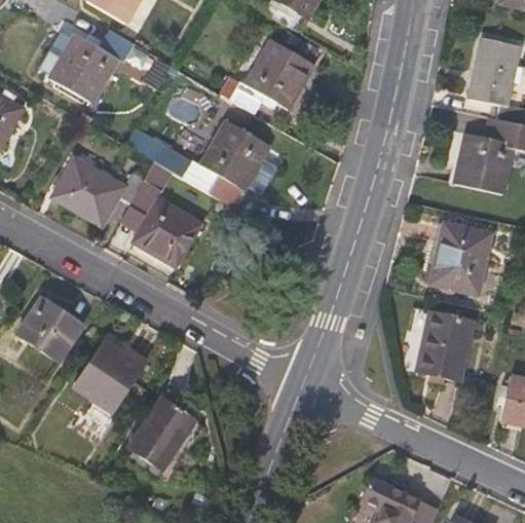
[(87,0),(123,22),(136,0),(87,0)]
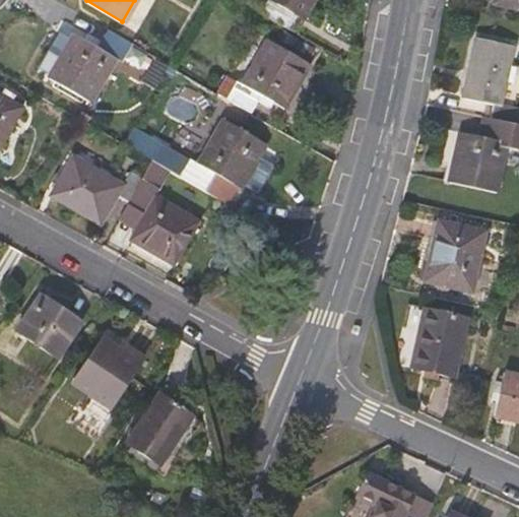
[(272,0),(302,17),(311,0),(272,0)]
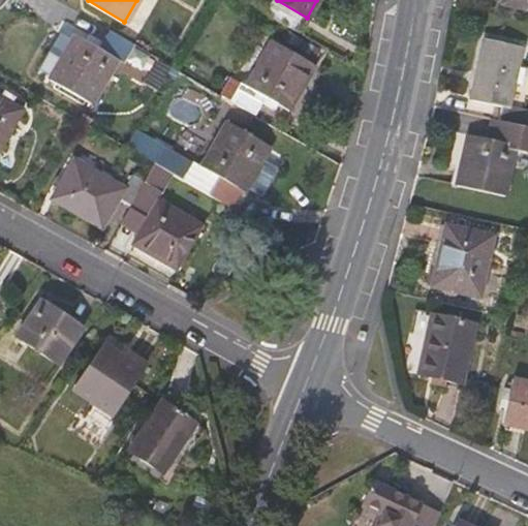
[(98,47),(74,32),(49,78),(91,101),(117,57),(123,60),(133,41),(109,28),(98,47)]
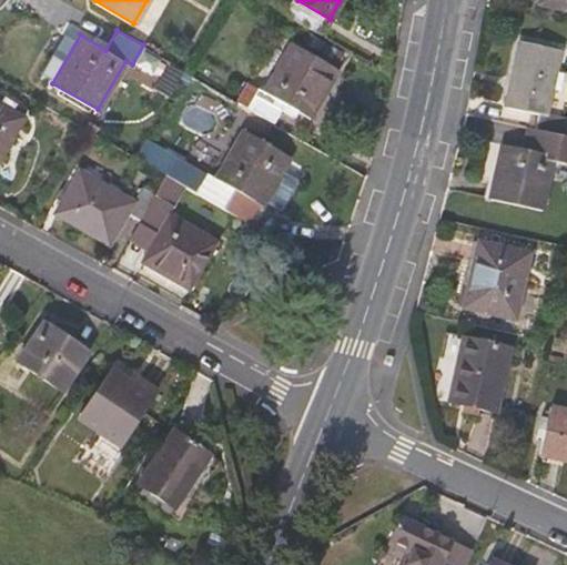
[(555,69),(559,47),(520,39),(506,106),(538,112),(535,127),(564,133),(566,133),(566,117),(545,112),(550,86),(555,69)]
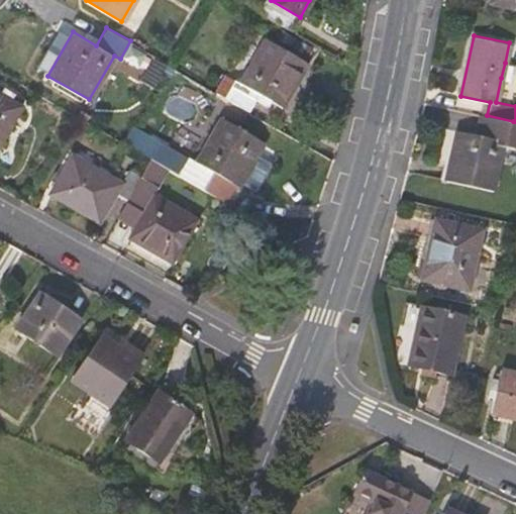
[(309,61),(268,37),(242,82),(231,75),(221,93),(251,111),(259,99),(266,103),(270,97),(283,105),(309,61)]
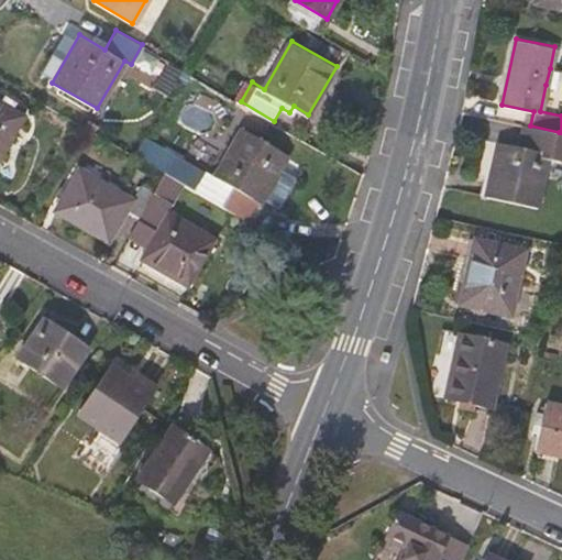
[(164,65),(153,57),(146,69),(157,76),(164,65)]
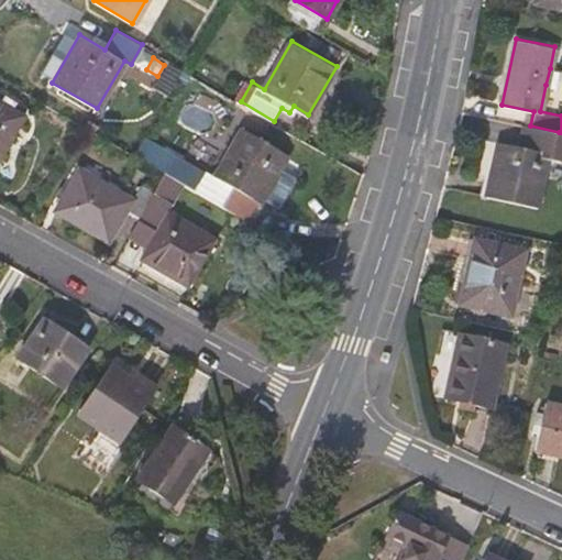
[(555,86),(560,69),(550,68),(546,85),(555,86)]
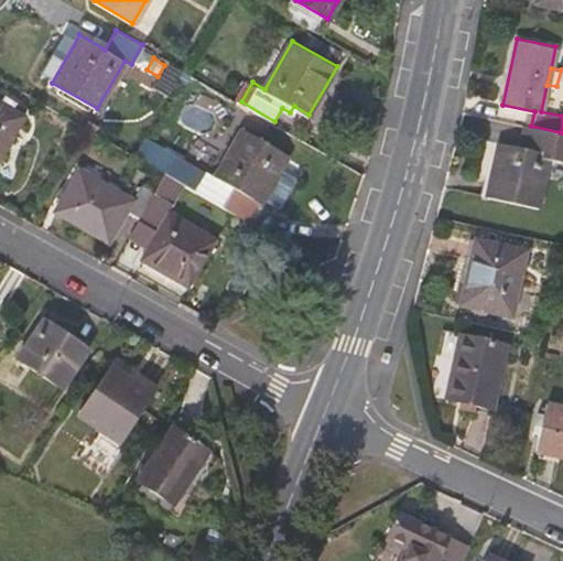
[(0,152),(23,114),(0,100),(0,152)]
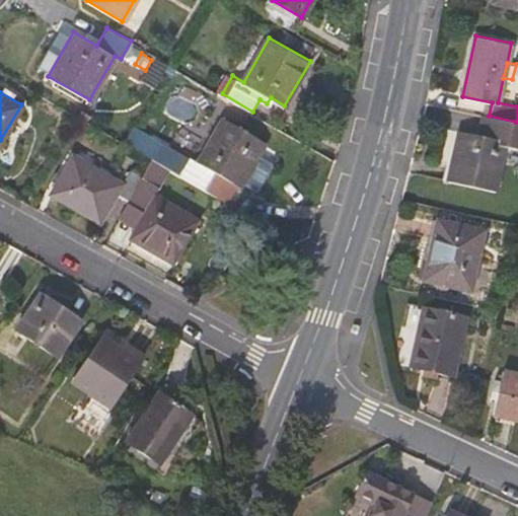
[(515,122),(489,116),(485,135),(458,130),(447,179),(495,190),(505,140),(511,142),(513,135),(515,122)]
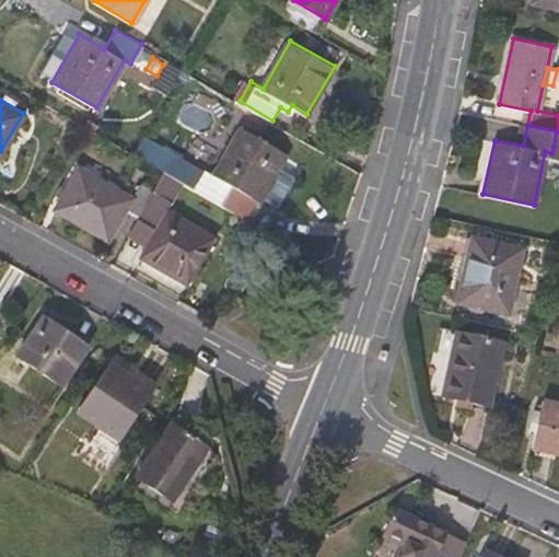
[(287,153),(239,126),(211,174),(205,170),(194,187),(249,219),(263,195),(279,165),(287,153)]
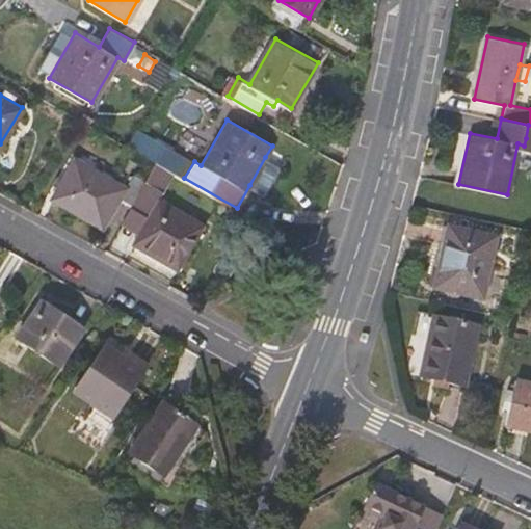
[(184,178),(194,161),(164,143),(161,149),(133,132),(127,144),(156,161),(179,175),(184,178)]
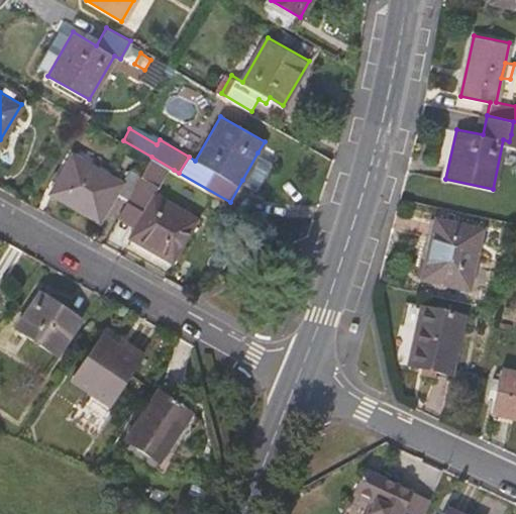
[(273,161),(258,152),(242,180),(256,188),(273,161)]
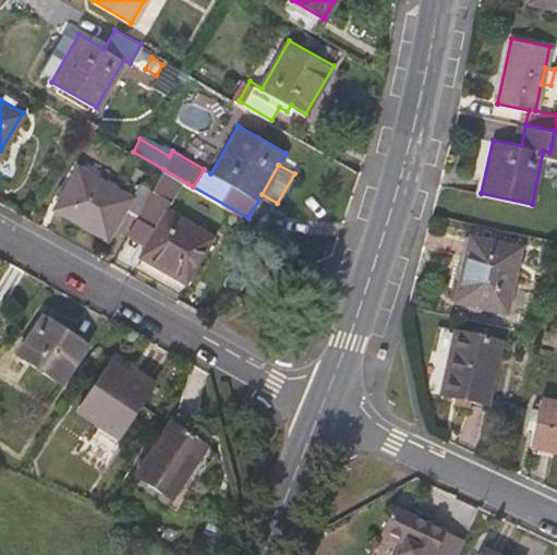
[(131,197),(77,166),(65,188),(60,196),(55,207),(106,237),(123,207),(136,215),(152,191),(138,183),(131,197)]
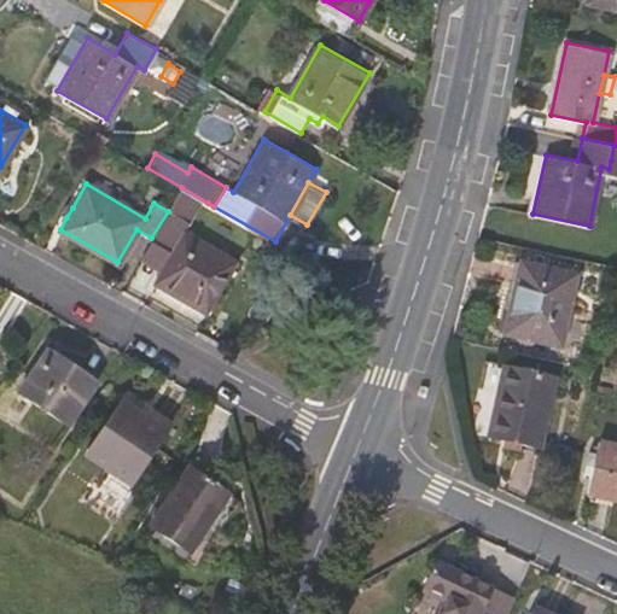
[(168,211),(151,238),(151,239),(174,252),(163,270),(156,284),(205,311),(230,268),(185,241),(208,203),(181,187),(168,211)]
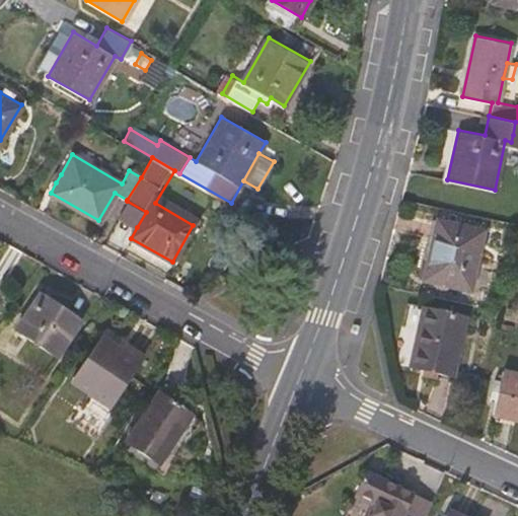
[(61,174),(52,168),(47,177),(56,182),(61,174)]
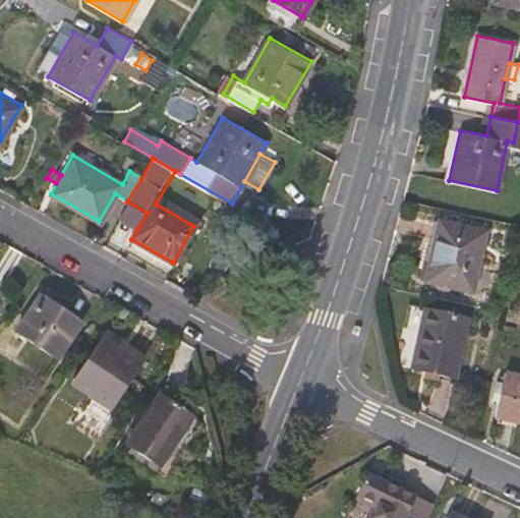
[(147,213),(127,202),(119,217),(137,228),(147,213)]
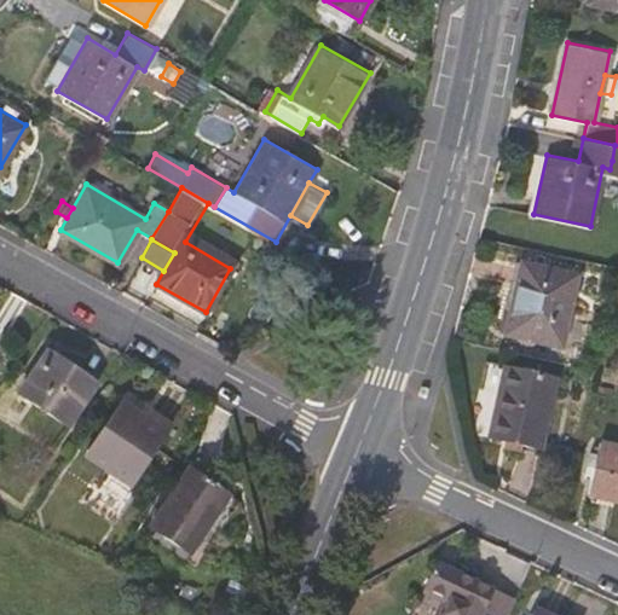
[(576,273),(521,261),(506,331),(559,343),(576,273)]
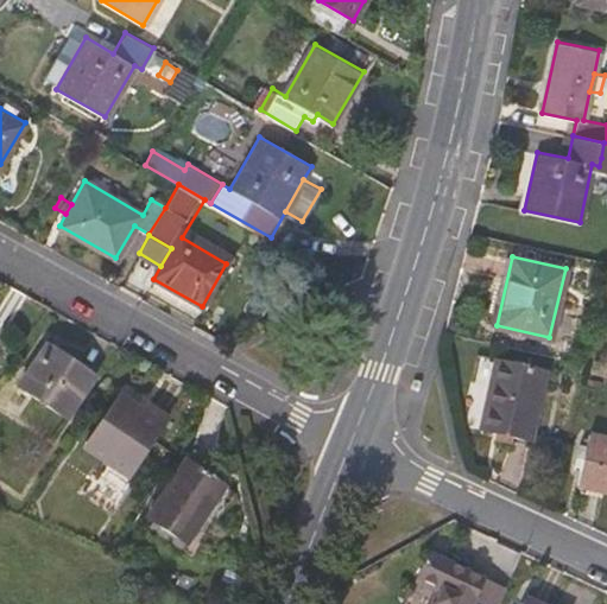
[(65,417),(94,374),(46,342),(18,385),(65,417)]
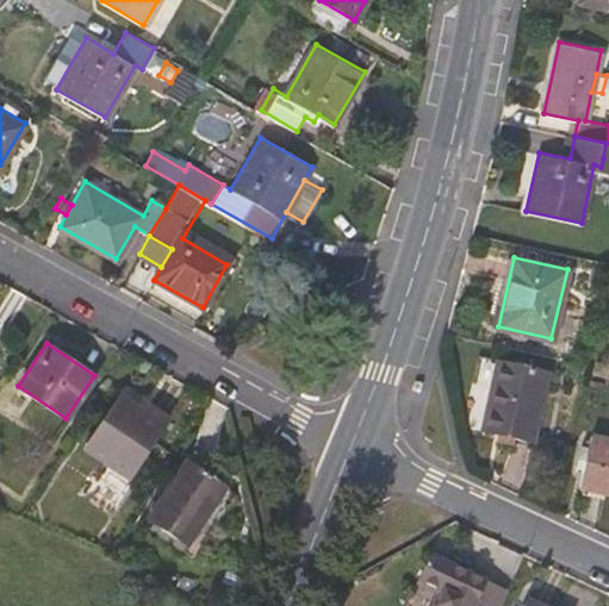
[(547,370),(495,360),(480,430),(533,441),(547,370)]
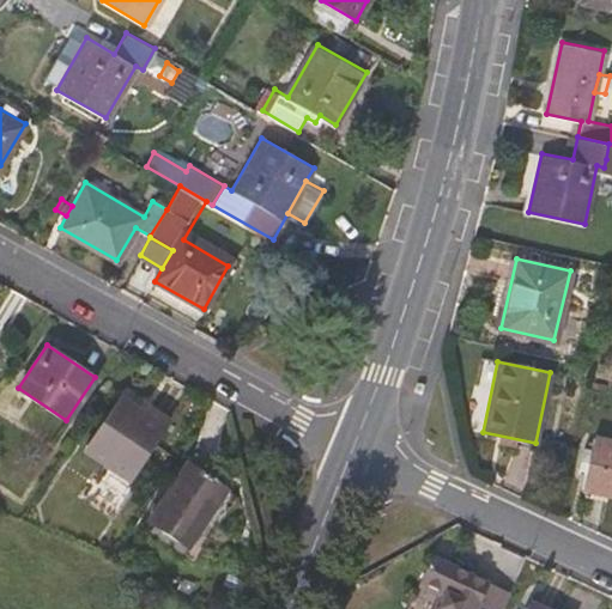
[(164,425),(139,408),(120,395),(86,444),(131,475),(164,425)]
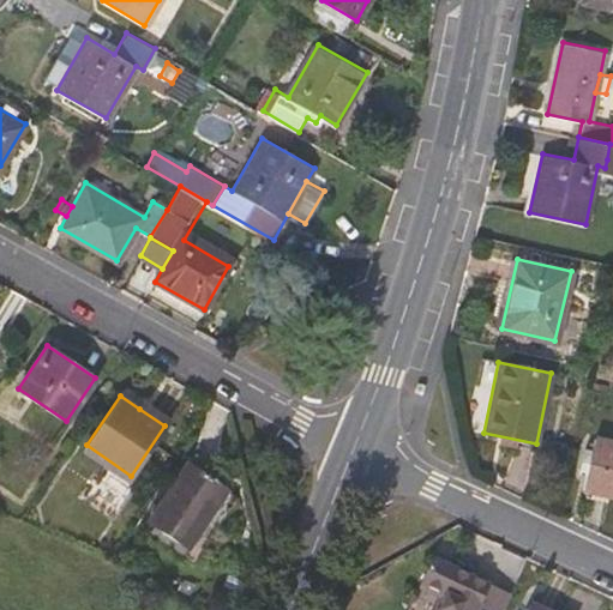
[(169,418),(143,402),(139,409),(164,426),(169,418)]
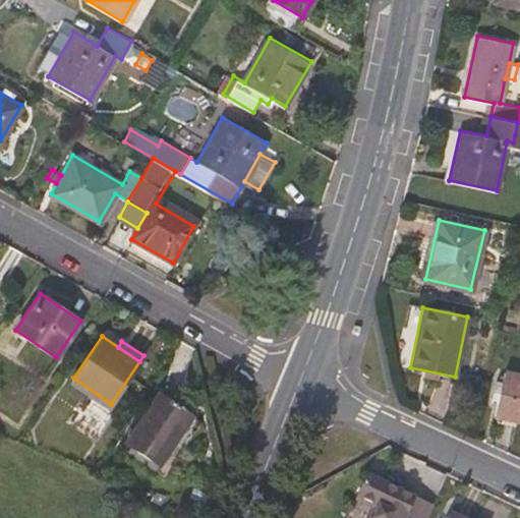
[(519,375),(504,371),(502,382),(496,380),(493,390),(499,392),(494,413),(519,419),(519,375)]
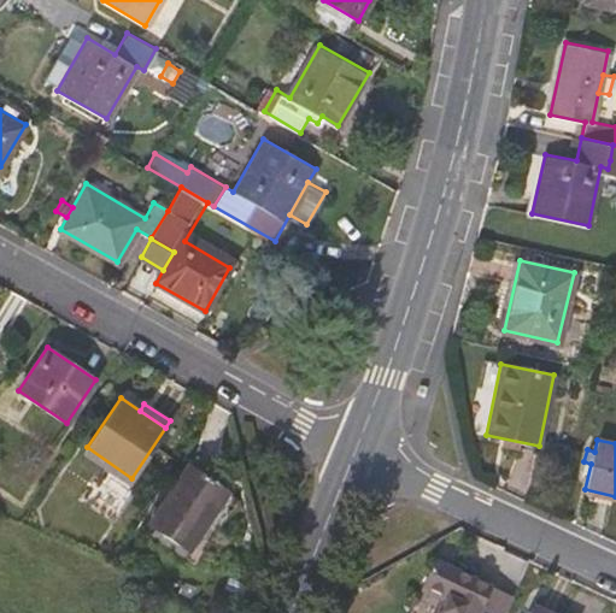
[(227,489),(187,463),(148,524),(188,549),(227,489)]
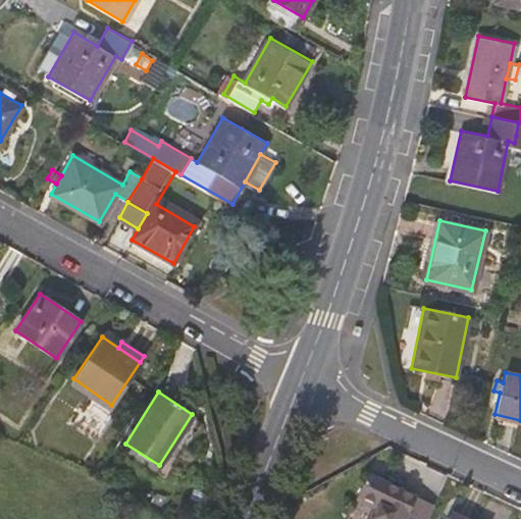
[(404,518),(416,495),(366,472),(357,494),(377,504),(370,518),(404,518)]
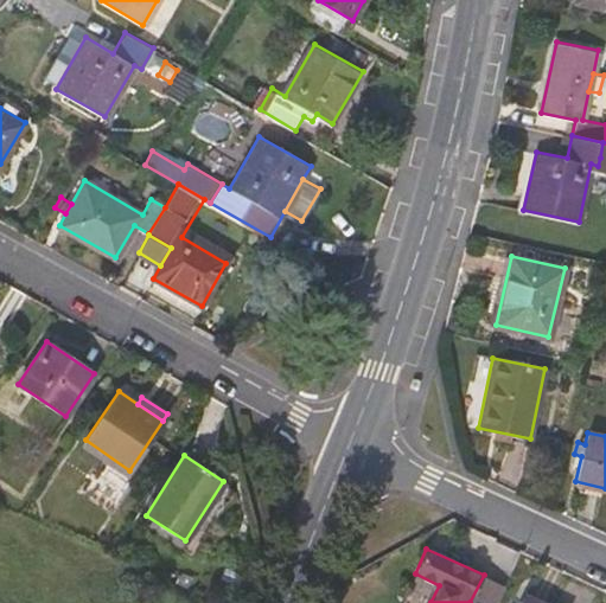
[(495,602),(504,585),(484,575),(470,602),(495,602)]
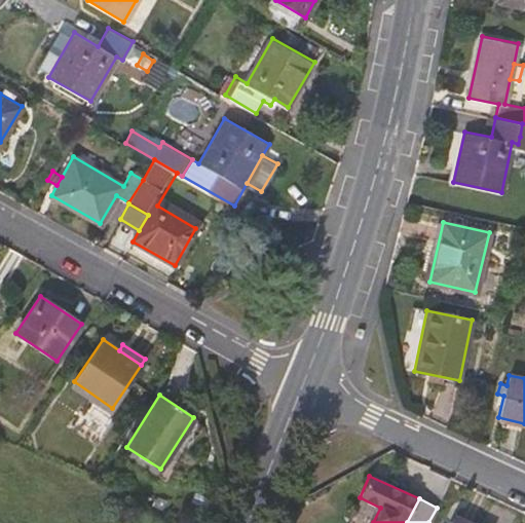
All buildings are outlined.
